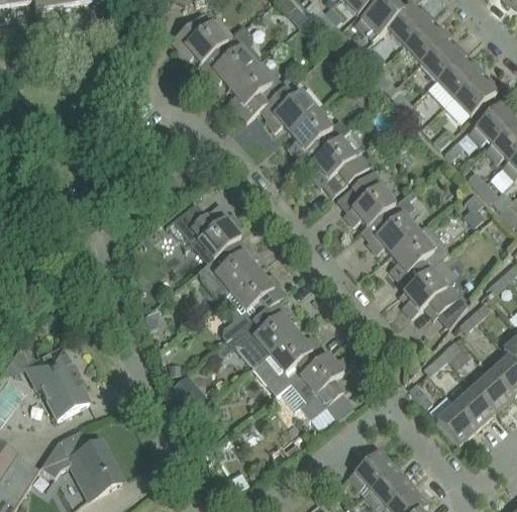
[(34,0),(34,2),(35,10),(60,6),(58,0),(34,0)]
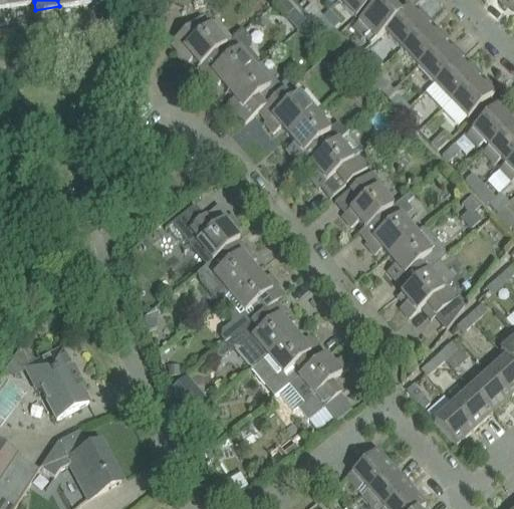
[(277,0),(276,1),(287,12),(294,5),(289,0),(277,0)]
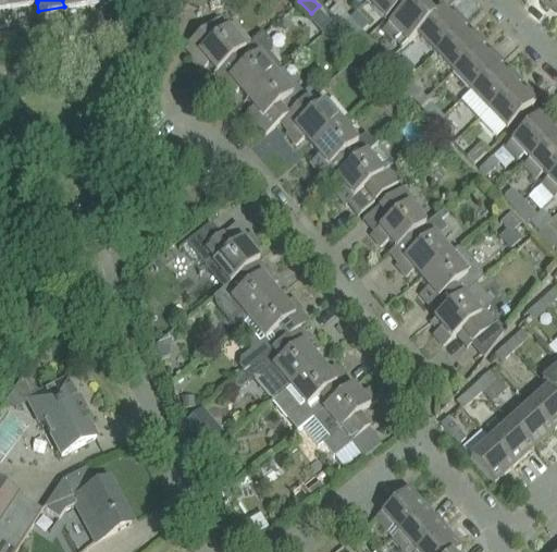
[(369,0),(384,16),(398,3),(401,0),(369,0)]
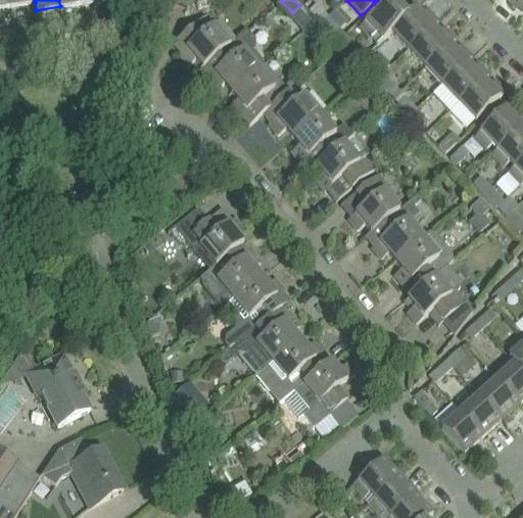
[(377,6),(359,24),(371,36),(377,43),(384,36),(391,30),(390,29),(412,8),(405,0),(397,0),(395,2),(393,0),(377,0),(374,3),(377,6)]
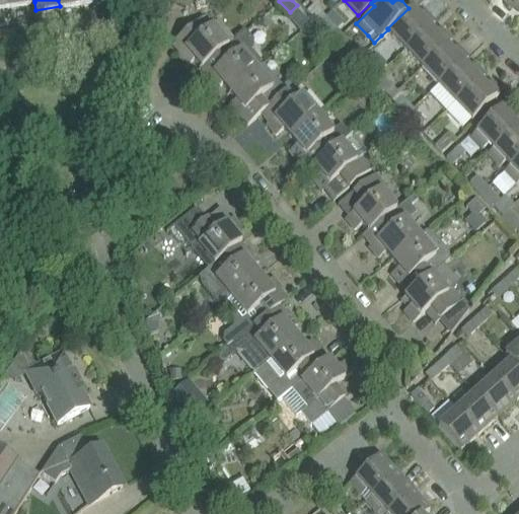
[(507,0),(512,5),(514,3),(518,8),(518,0),(507,0)]
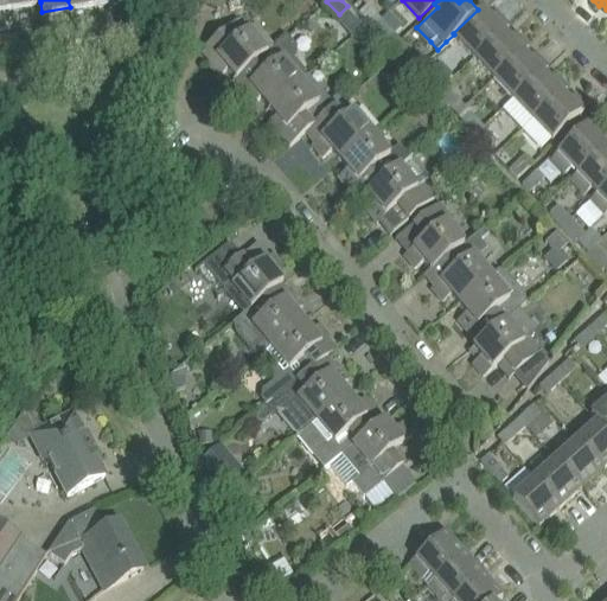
[(366,1),(359,8),(374,24),(381,16),(366,1)]
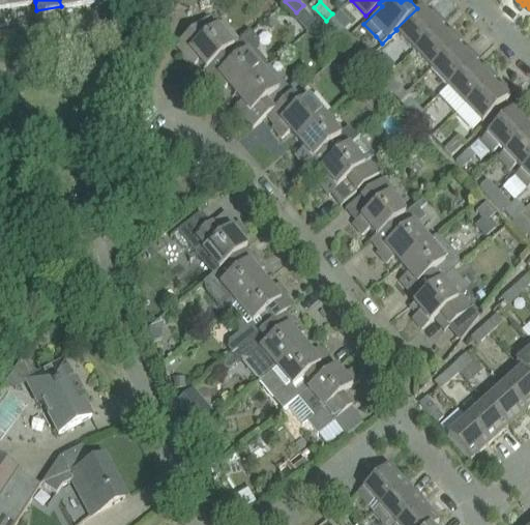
[(303,5),(296,12),(308,26),(316,19),(303,5)]
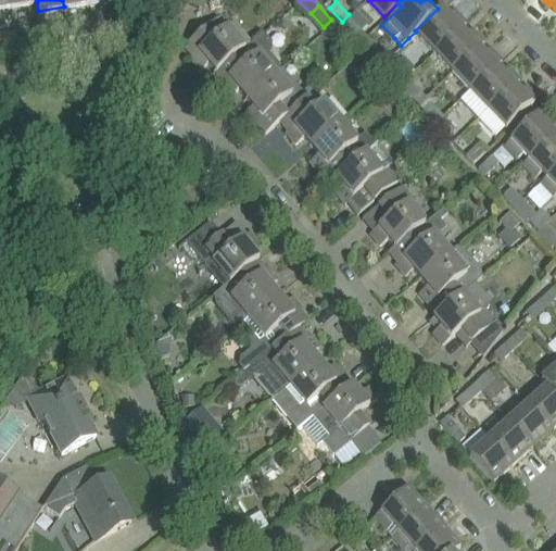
[(438,9),(415,30),(416,32),(433,49),(459,24),(460,25),(466,20),(454,7),(449,12),(441,5),(438,9)]
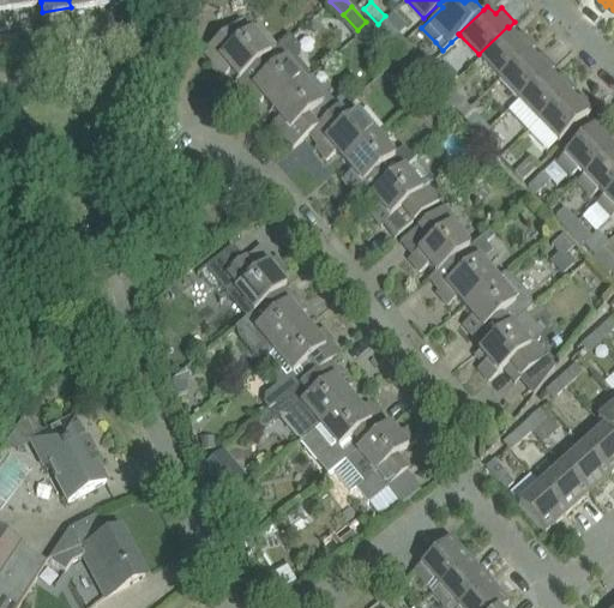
[(115,31),(112,11),(101,12),(102,22),(104,34),(115,31)]
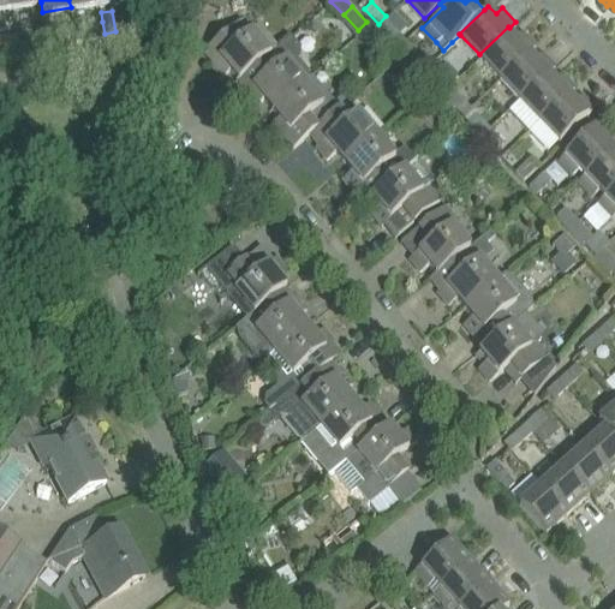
[(234,23),(204,47),(213,59),(210,60),(221,73),(230,66),(237,75),(278,42),(260,21),(252,28),(243,16),(234,23)]
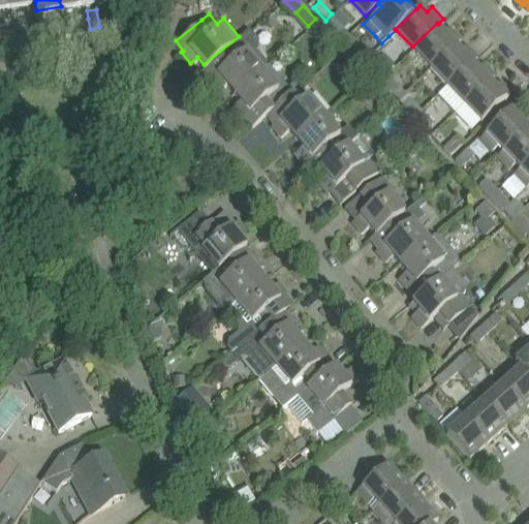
[(332,13),(325,21),(337,32),(343,26),(332,13)]
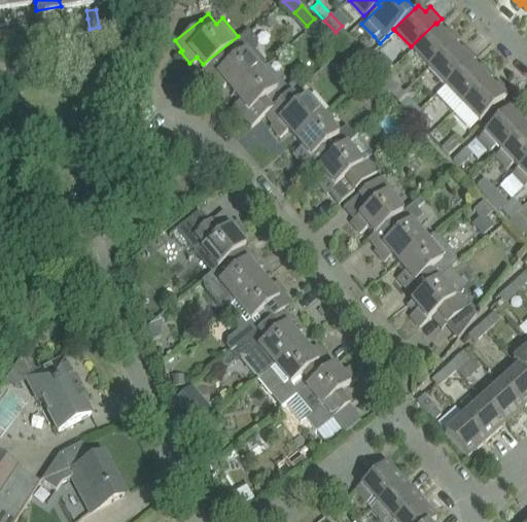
[(71,31),(90,29),(88,19),(70,22),(71,31)]
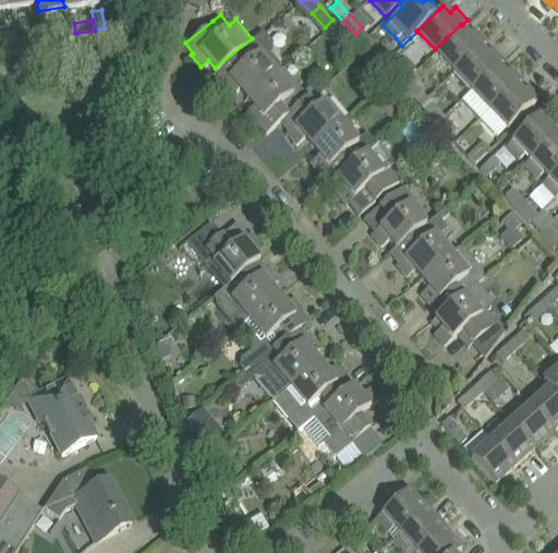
[(461,24),(435,49),(452,69),(480,44),(486,38),(474,26),(468,32),(462,25),(461,24)]
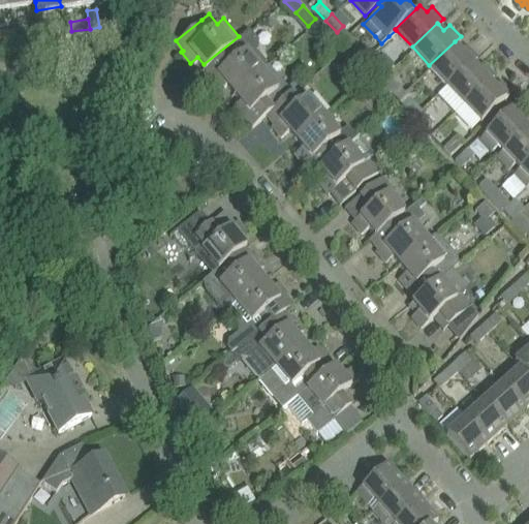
[(48,37),(65,34),(64,25),(45,28),(48,37)]
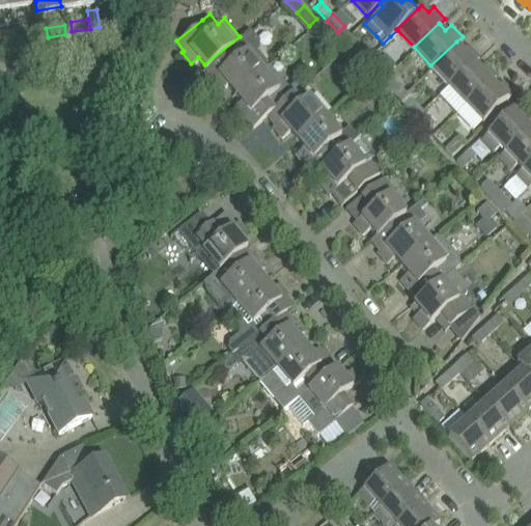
[(204,64),(203,65),(210,74),(212,76),(210,77),(218,88),(226,82),(232,90),(269,62),(257,48),(259,46),(260,38),(251,28),(240,36),(204,64)]
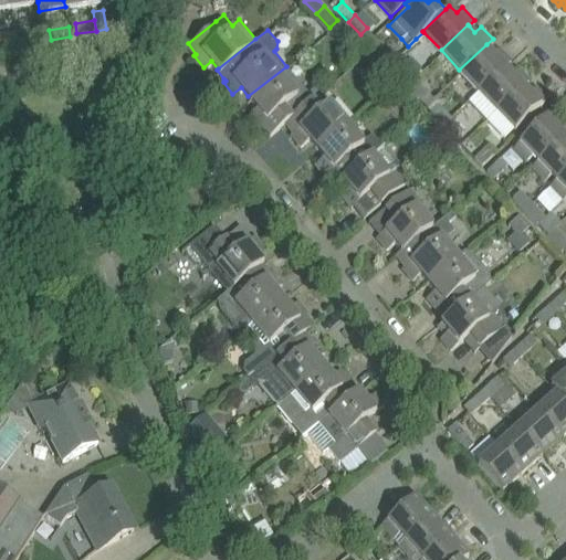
[(24,45),(44,42),(42,32),(23,35),(24,45)]
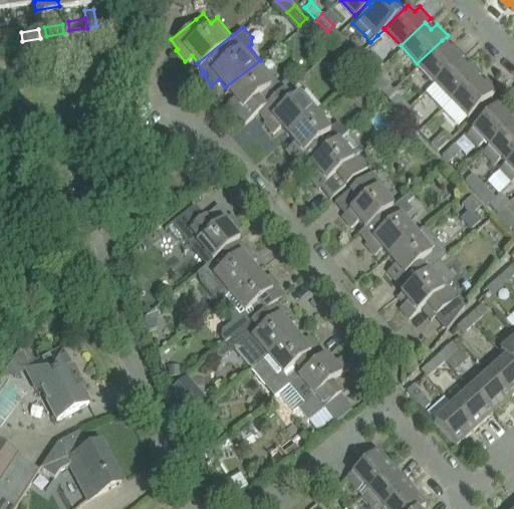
[(339,30),(332,36),(342,47),(352,57),(359,51),(351,43),(349,41),(339,30)]
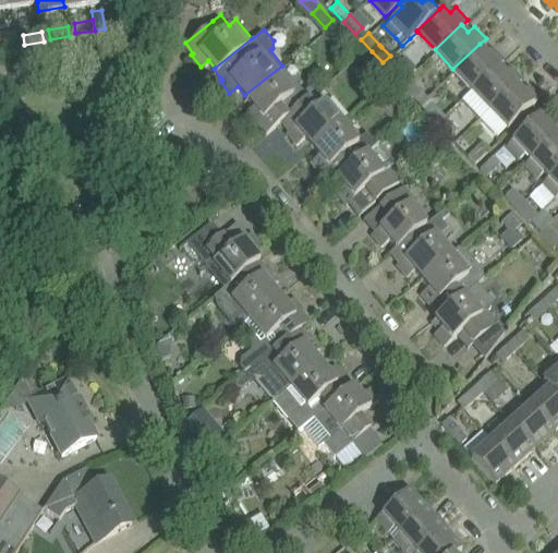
[(480,44),(452,69),(471,87),(497,62),(498,63),(504,58),(492,45),(486,50),(480,44)]
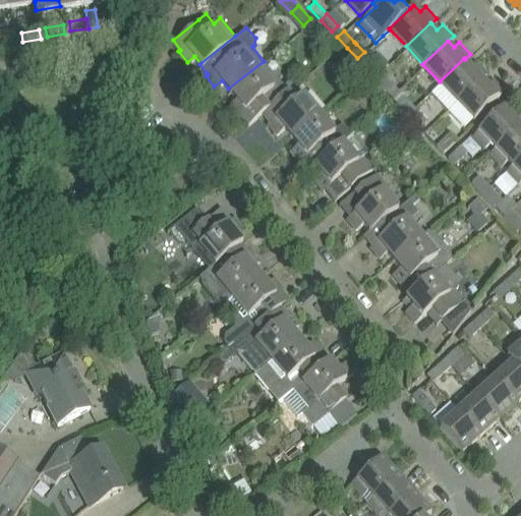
[(369,58),(362,64),(373,76),(381,69),(369,58)]
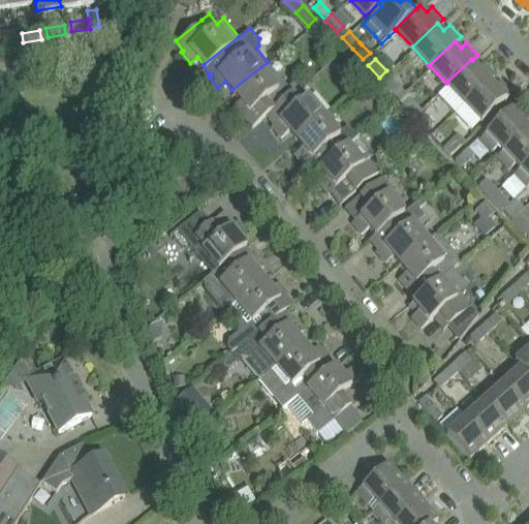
[(471,59),(446,83),(463,101),(489,78),(495,72),(484,60),(477,66),(472,60),(471,59)]
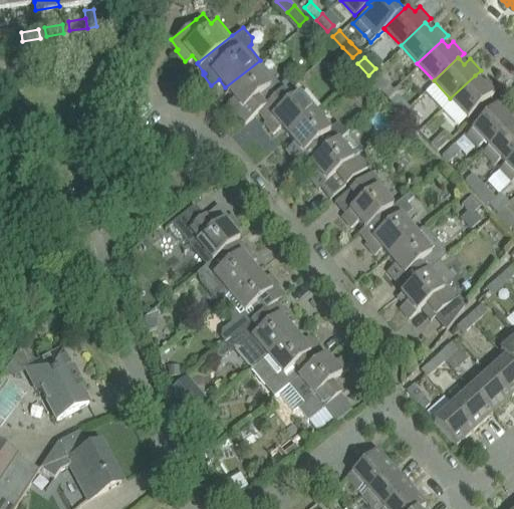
[(231,95),(224,101),(233,111),(235,110),(242,119),(259,106),(260,107),(285,87),(290,83),(286,78),(280,83),(260,60),(225,87),(229,91),(231,95)]
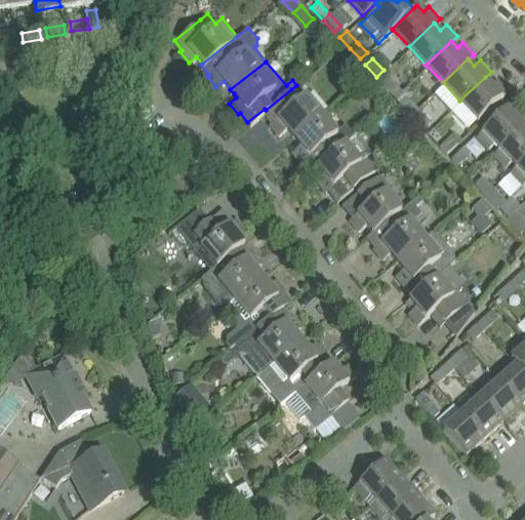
[(357,66),(351,72),(359,80),(365,74),(357,66)]
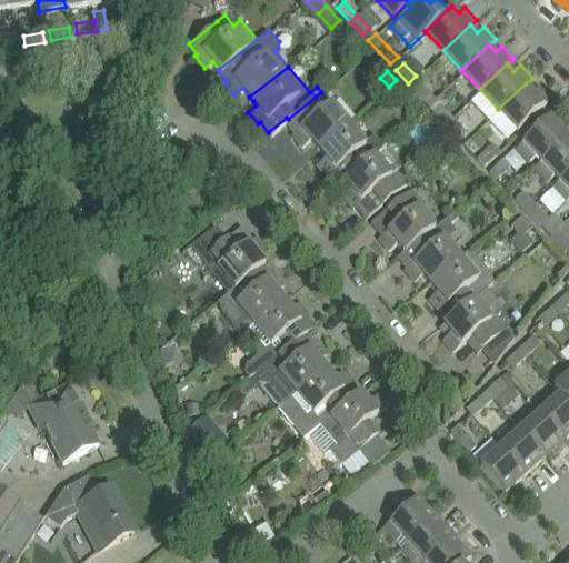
[(416,76),(408,83),(421,97),(428,89),(422,83),(416,76)]
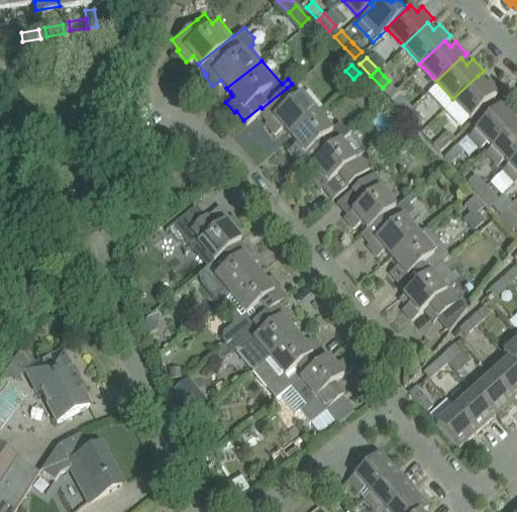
[(478,76),(452,99),(469,115),(470,116),(486,102),(500,88),(489,77),(484,82),(478,76)]
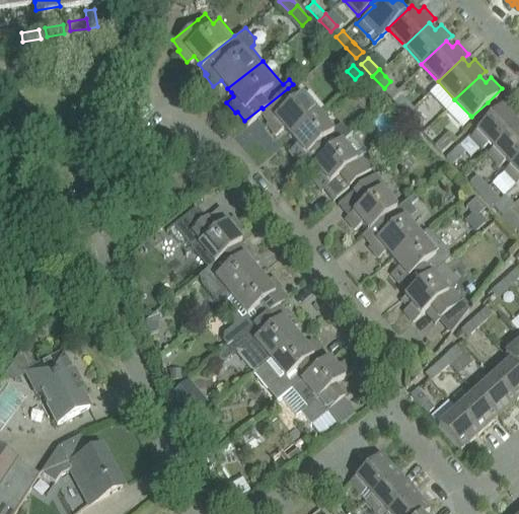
[(288,88),(263,108),(269,116),(267,118),(275,129),(283,123),(291,133),(317,111),(301,90),(294,96),(288,88)]
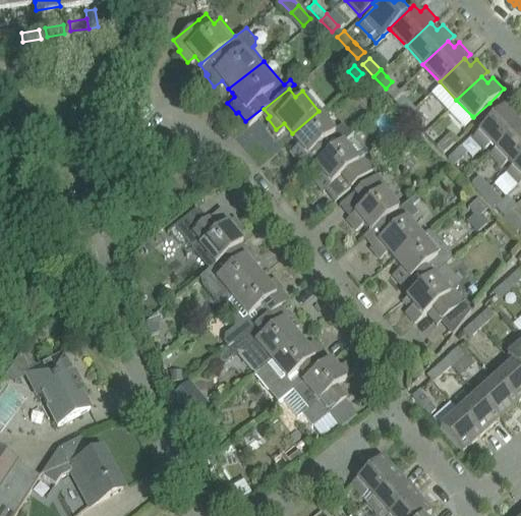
[(403,93),(396,100),(408,112),(414,105),(403,93)]
